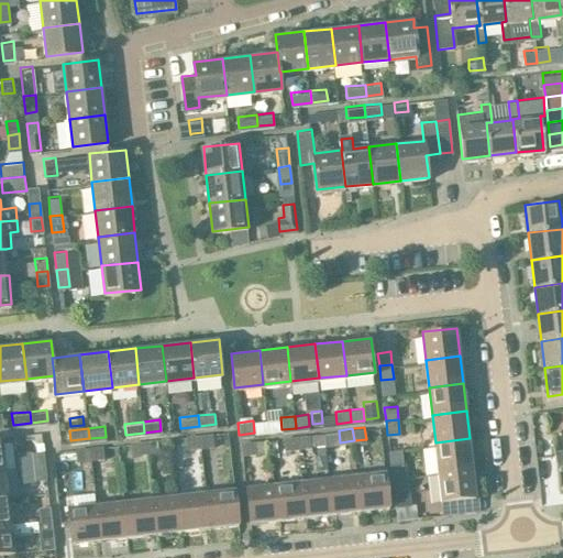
[(212,431),(200,433),(201,446),(213,444),(212,431)]
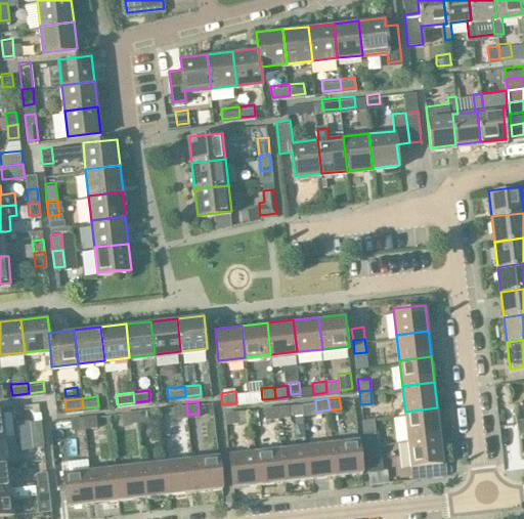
[(187,415),(186,402),(173,404),(174,416),(187,415)]
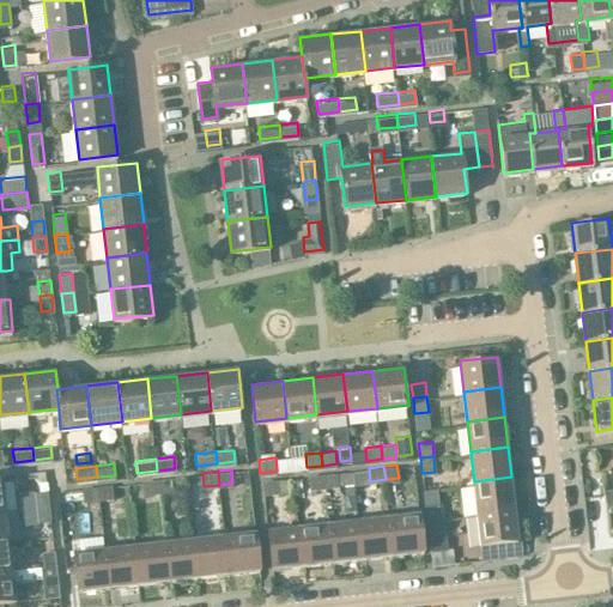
[(337,472),(323,473),(326,486),(338,485),(337,472)]
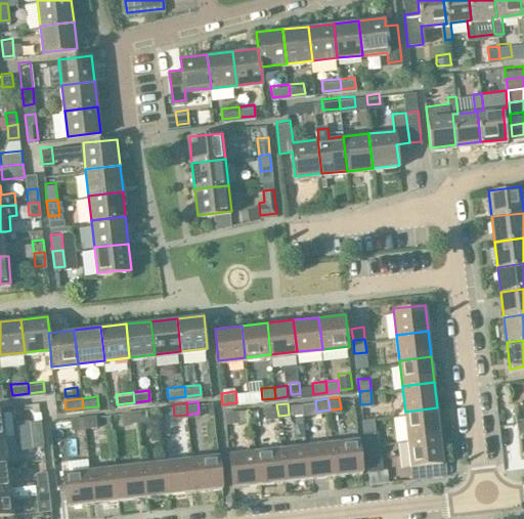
[(278,416),(276,404),(263,405),(264,417),(278,416)]
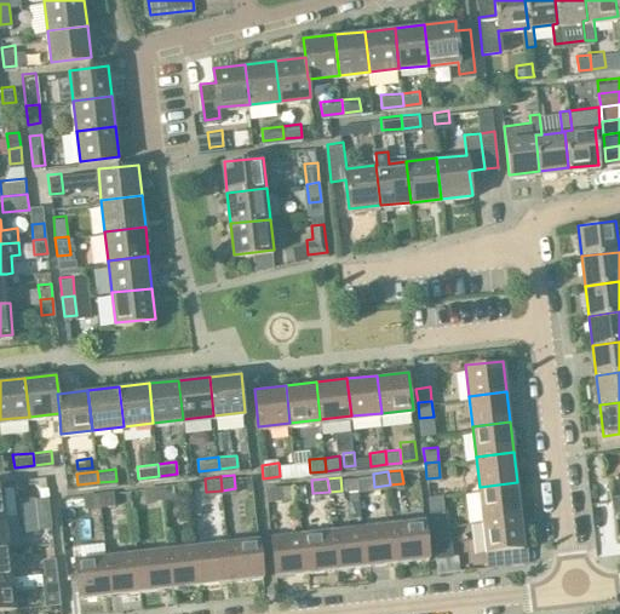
[(173,482),(160,483),(161,497),(174,495),(173,482)]
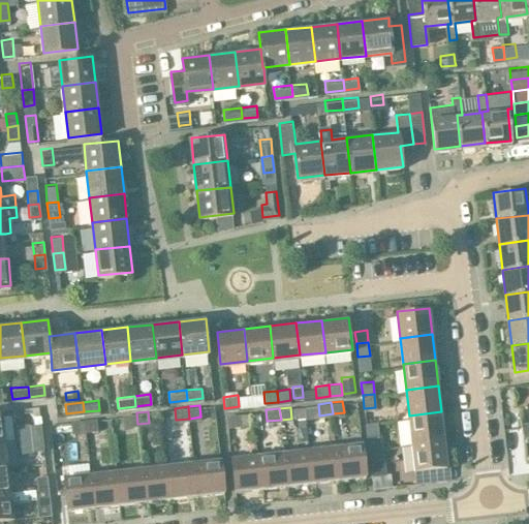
[(227,425),(248,423),(247,411),(225,414),(227,425)]
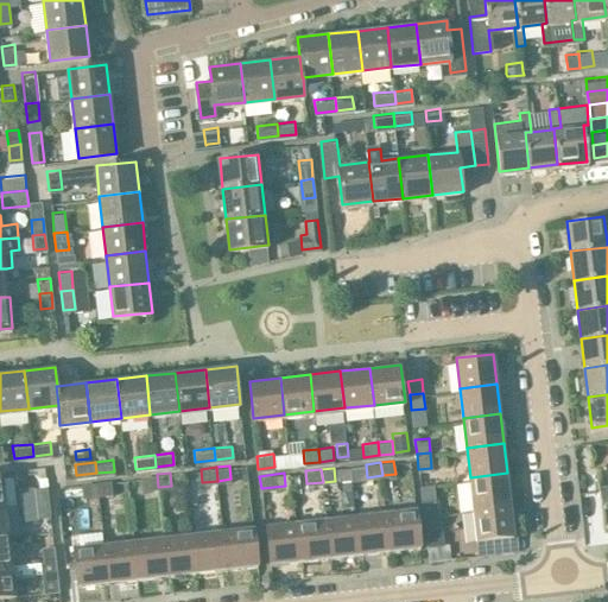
[(470,477),(474,507),(510,502),(507,473),(470,477)]
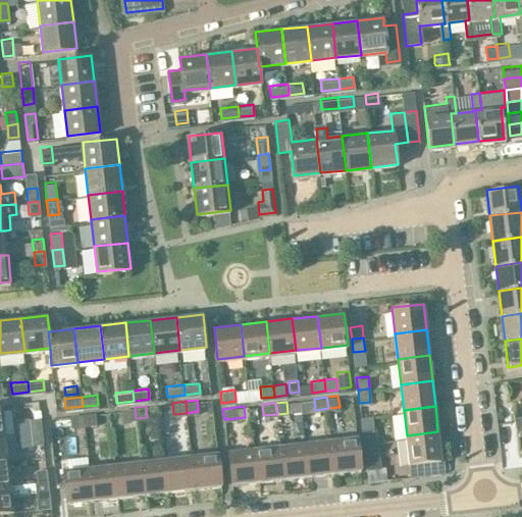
[(136,418),(135,407),(121,409),(122,420),(136,418)]
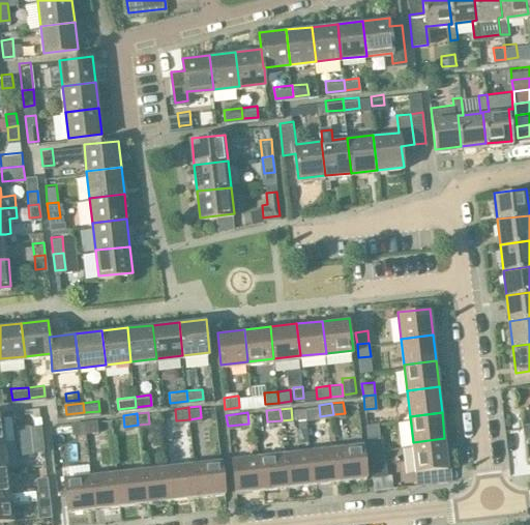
[(96,418),(85,419),(86,431),(97,430),(96,418)]
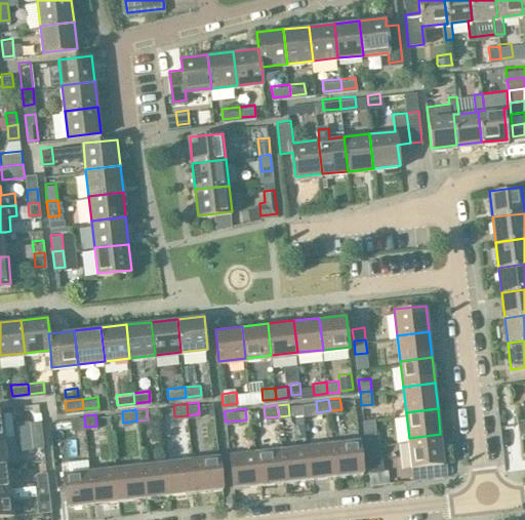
[(85,427),(84,415),(71,416),(72,428),(85,427)]
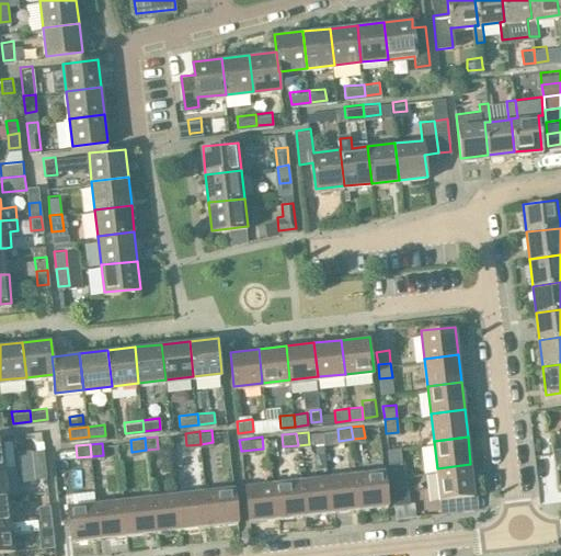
[(33,463),(45,462),(43,447),(32,449),(33,463)]
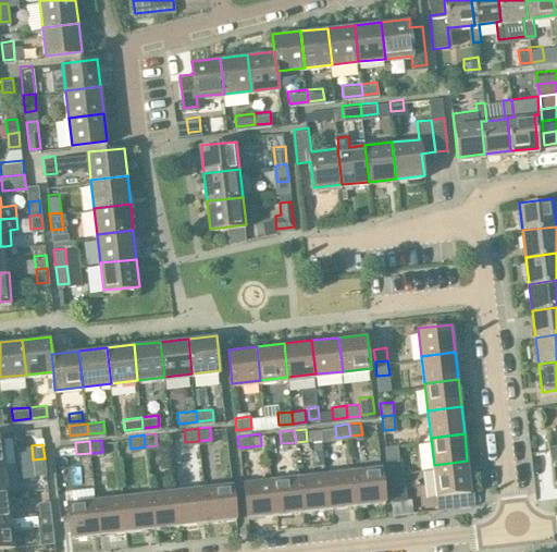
[(386,457),(387,470),(400,469),(398,456),(386,457)]
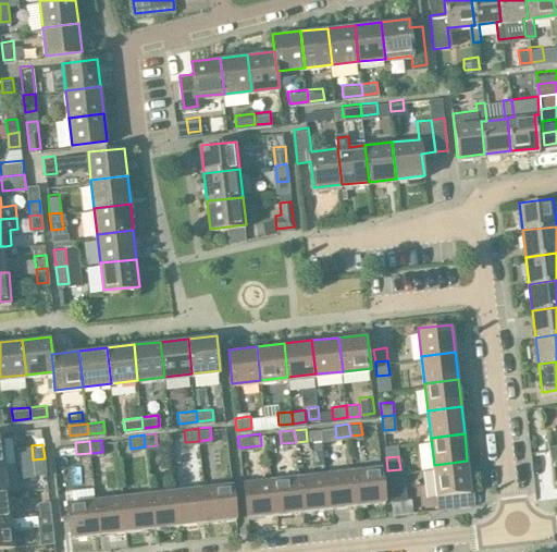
[(46,471),(45,458),(33,460),(35,473),(46,471)]
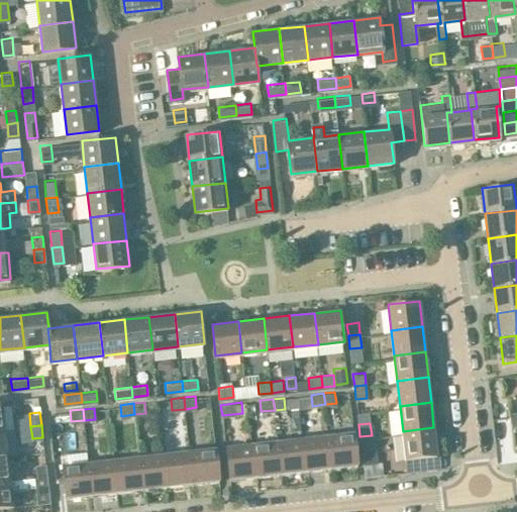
[(433,427),(403,431),(406,457),(437,453),(433,427)]
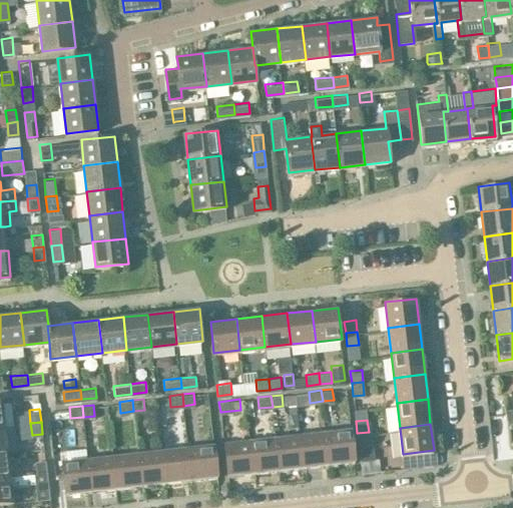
[(0,452),(8,451),(5,426),(0,426),(0,452)]
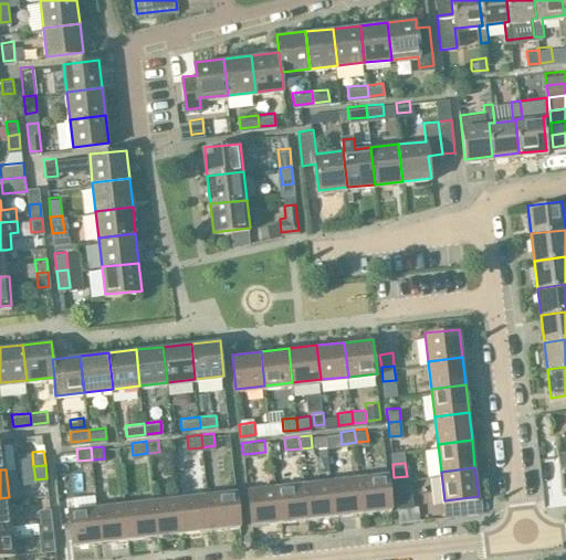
[(388,473),(359,476),(364,510),(391,507),(388,473)]
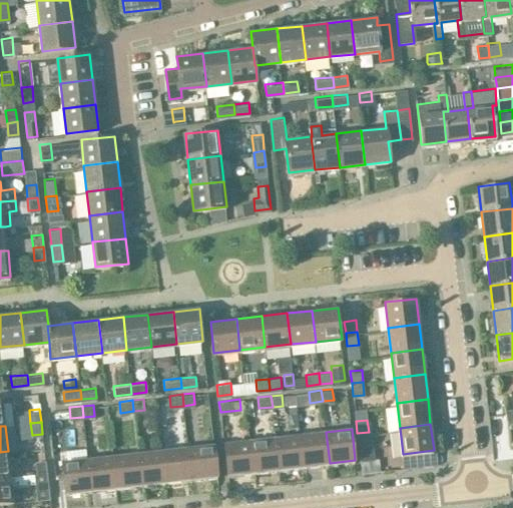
[(305,465),(330,463),(326,432),(301,435),(305,465)]
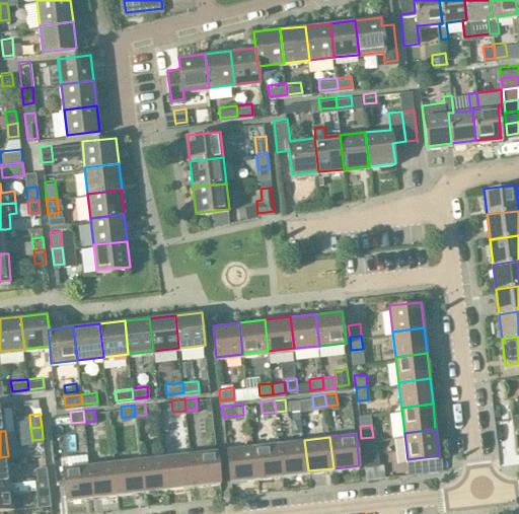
[(373,437),(361,438),(363,451),(374,449),(373,437)]
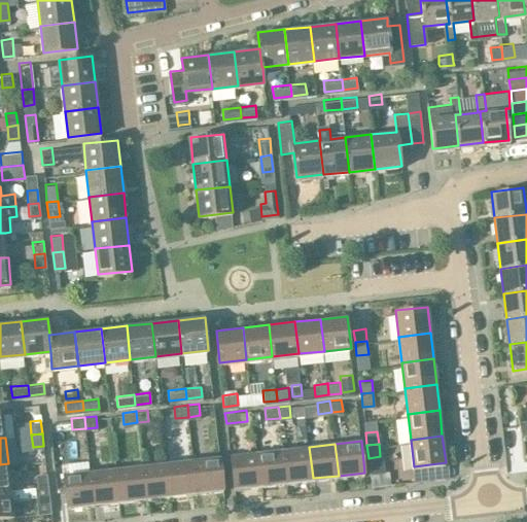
[(287,481),(313,478),(309,447),(283,450),(287,481)]
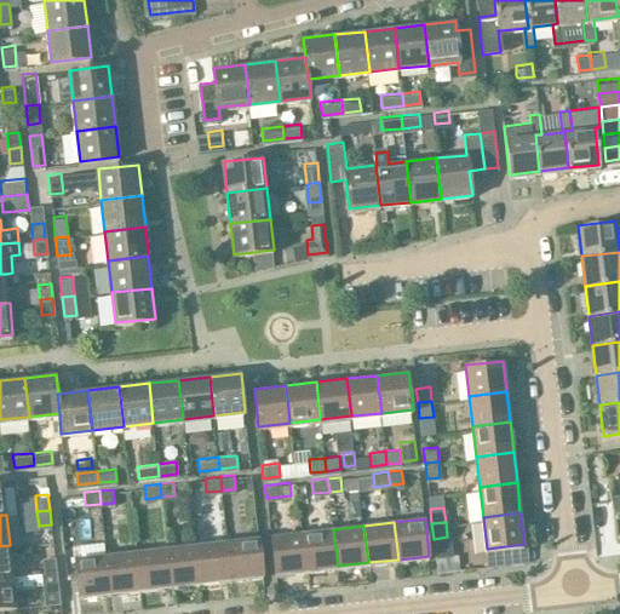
[(308,569),(338,566),(333,529),(303,533),(308,569)]
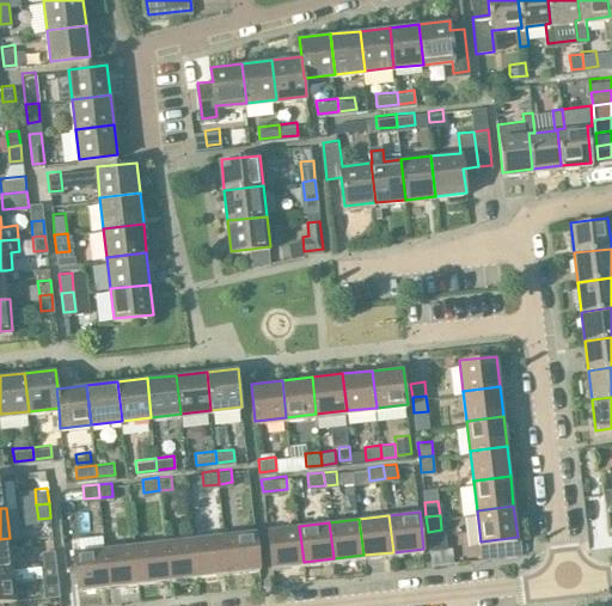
[(304,562),(299,526),(269,528),(273,565),(304,562)]
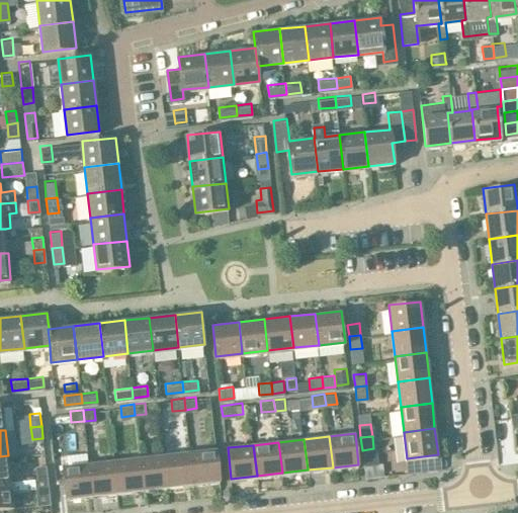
[(216,449),(190,452),(193,483),(220,480),(216,449)]
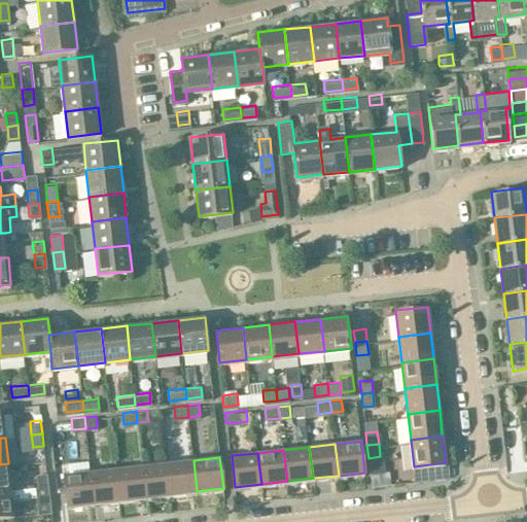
[(383,457),(369,459),(370,472),(384,470),(383,457)]
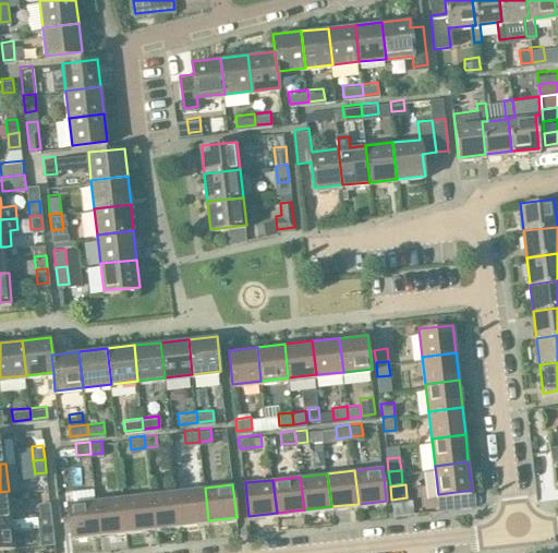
[(181,524),(208,520),(205,488),(178,490),(181,524)]
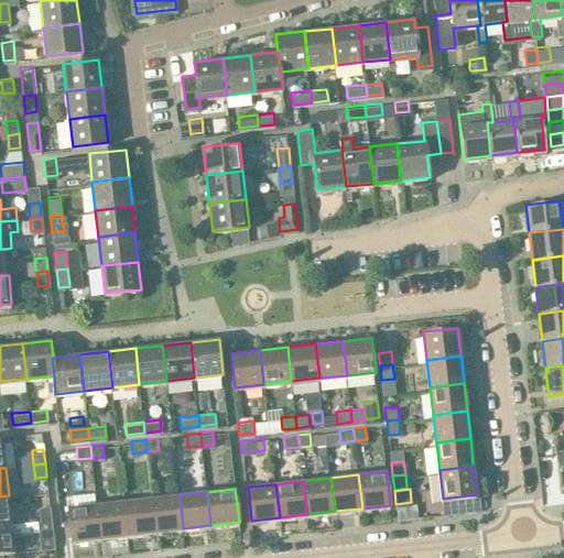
[(183,528),(180,494),(152,498),(155,532),(183,528)]
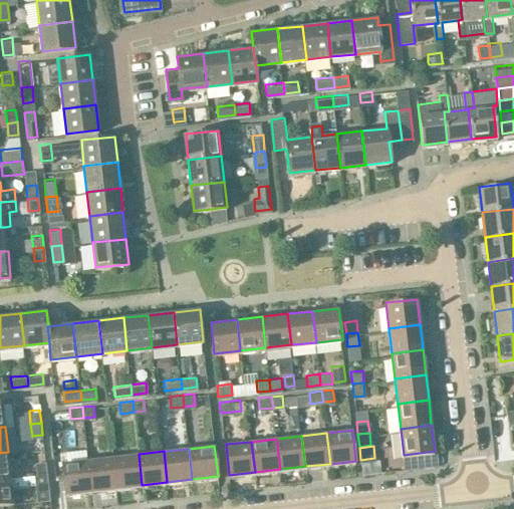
[(0,478),(11,477),(8,452),(0,453),(0,478)]
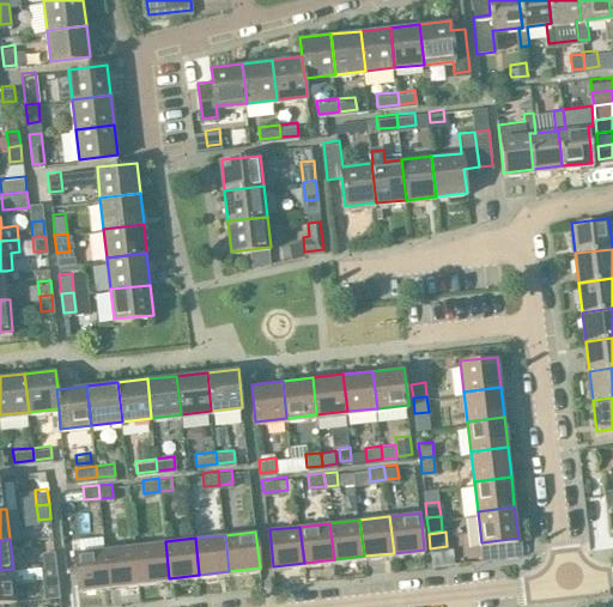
[(169,578),(165,541),(135,545),(139,582),(169,578)]
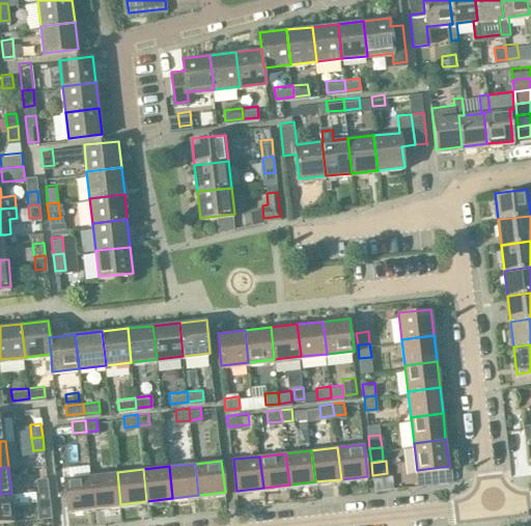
[(120,504),(117,472),(91,475),(94,506),(120,504)]
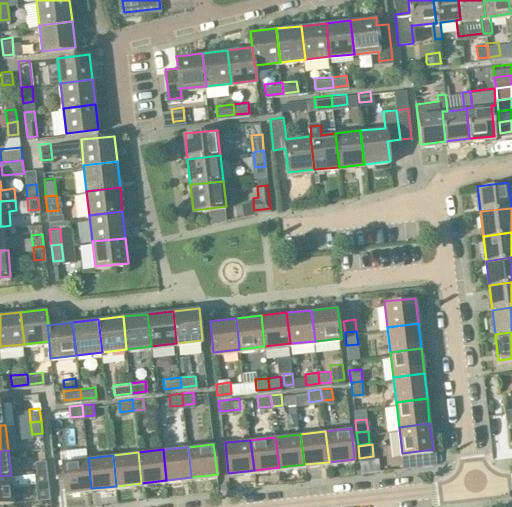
[(37,472),(47,471),(45,458),(36,459),(37,472)]
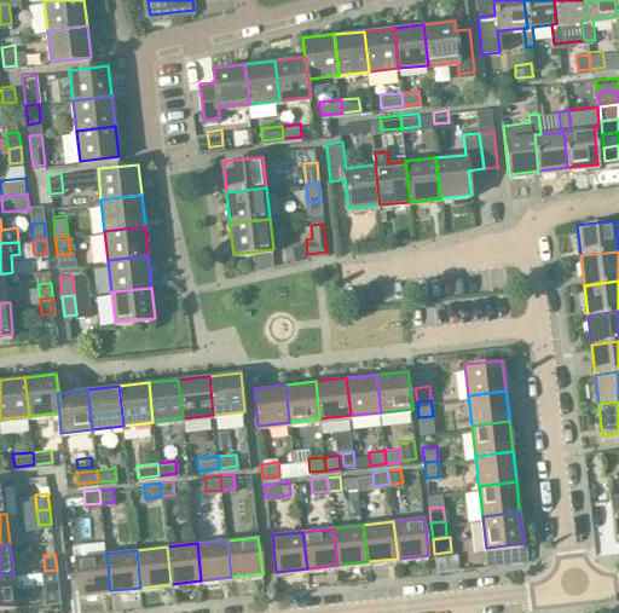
[(110,590),(106,554),(75,557),(80,594),(110,590)]
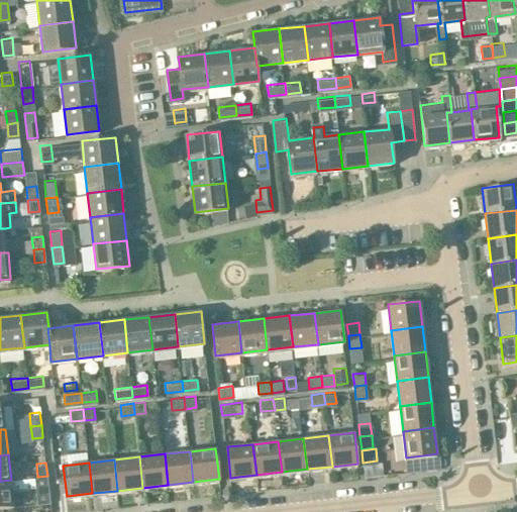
[(0,481),(0,506),(14,505),(12,488),(35,486),(37,503),(50,501),(47,476),(37,477),(11,480),(0,481)]
